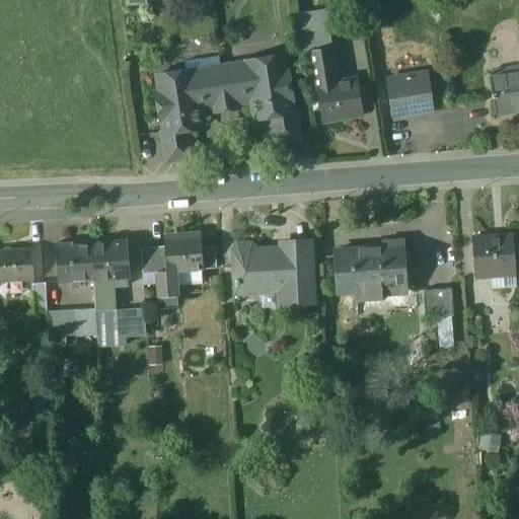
[(323,11),(294,16),(300,53),(308,51),(309,51),(309,47),(328,44),(323,11)]
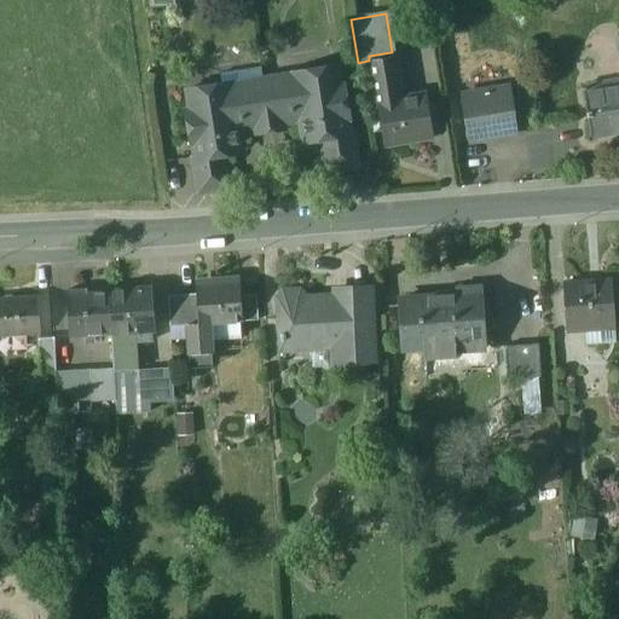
[(618,35),(617,36),(618,50),(618,81),(582,88),(590,138),(618,133),(618,35)]
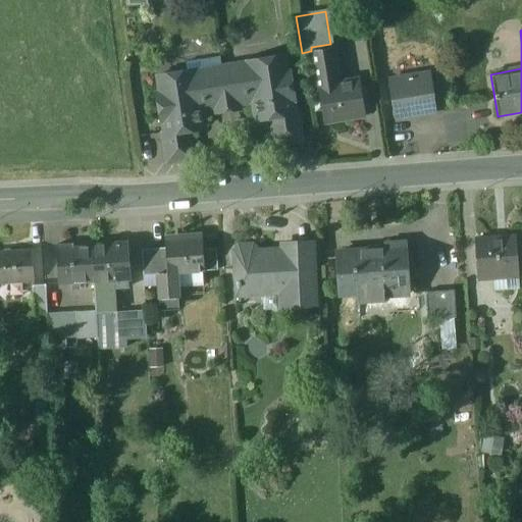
[(311,51),(310,51),(312,65),(335,61),(333,48),(311,51)]
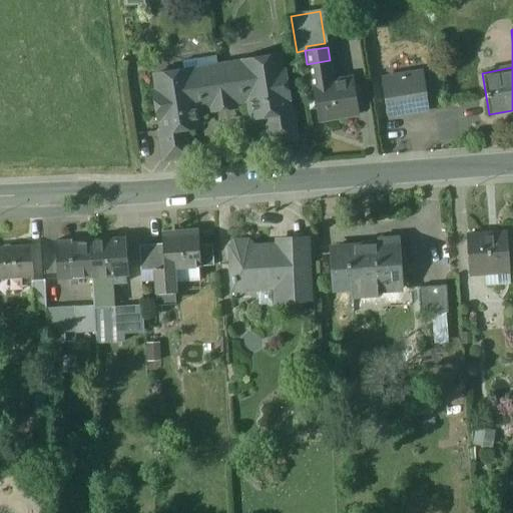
[(215,56),(182,62),(183,72),(184,72),(185,80),(197,78),(197,76),(217,73),(215,56)]
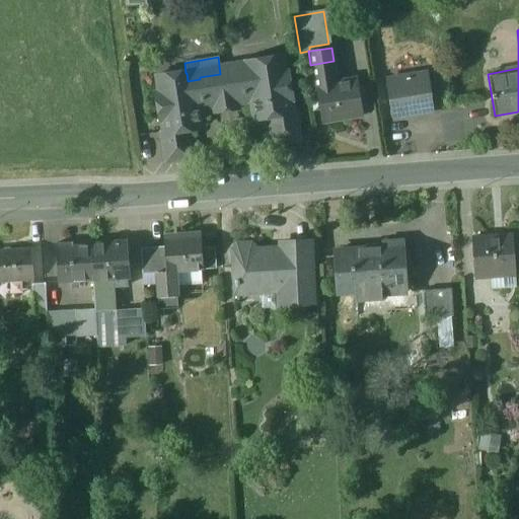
[(277,58),(252,62),(253,70),(241,72),(241,70),(220,74),(226,108),(239,107),(238,104),(252,102),(254,119),(269,117),(289,113),(289,112),(287,99),(291,99),(287,74),(280,75),(277,58)]
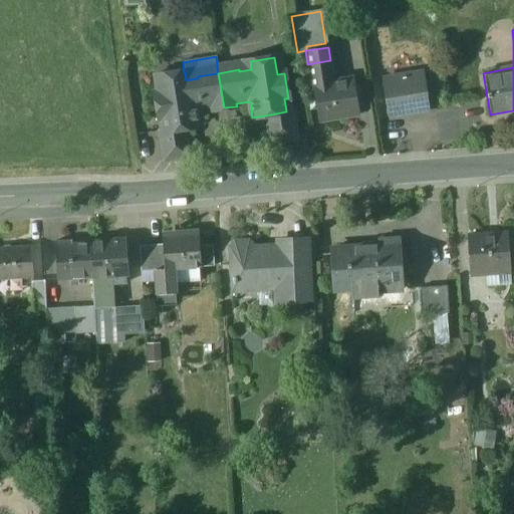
[(330,60),(307,64),(311,87),(314,87),(313,85),(333,82),(330,60)]
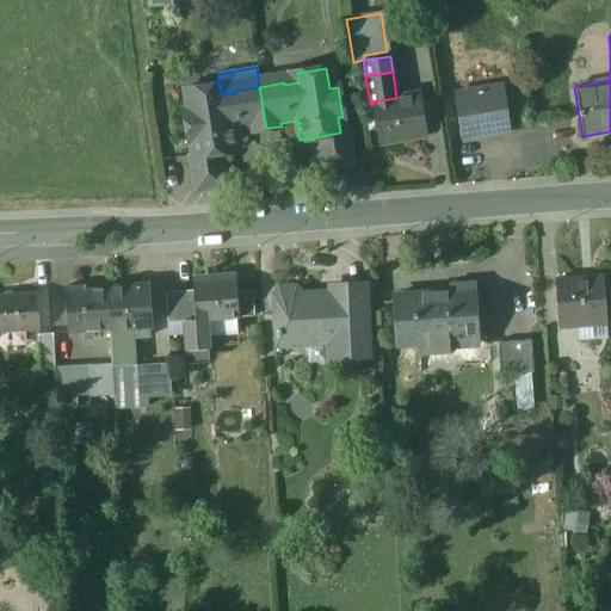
[(218,86),(190,91),(193,110),(185,111),(190,141),(195,140),(197,154),(197,155),(222,152),(238,149),(234,130),(251,128),(251,130),(266,128),(259,87),(235,91),(235,93),(221,96),(220,86),(218,86)]
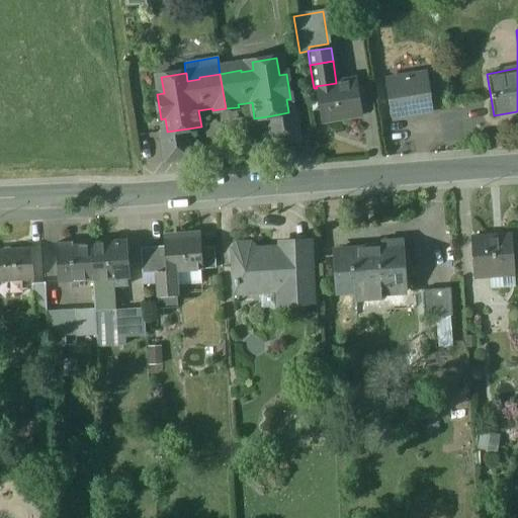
[(426,73),(386,80),(393,118),(432,112),(426,73)]
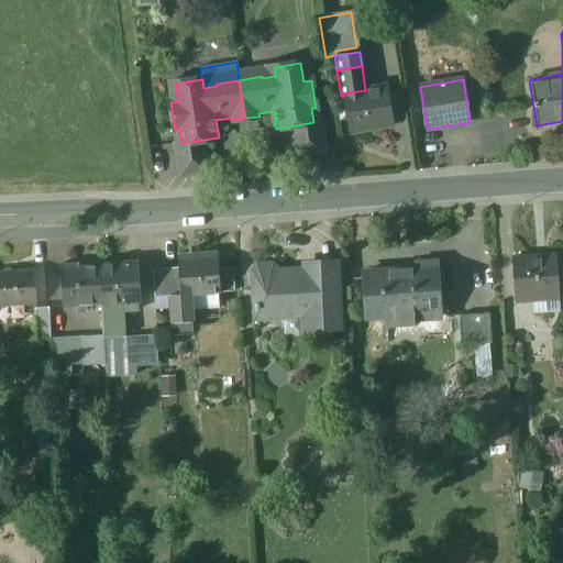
[(365,90),(343,94),(344,96),(345,105),(338,106),(340,119),(348,118),(350,131),(392,124),(386,87),(365,90)]
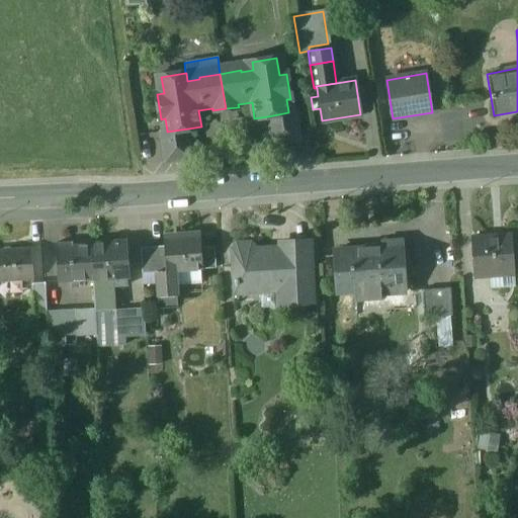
[(288,112),(268,116),(272,146),(299,141),(294,110),(288,111),(288,112)]
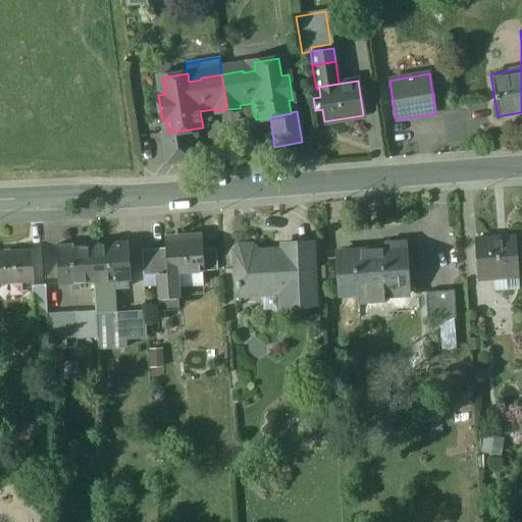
[(190,129),(168,133),(168,132),(161,133),(166,164),(194,159),(190,129)]
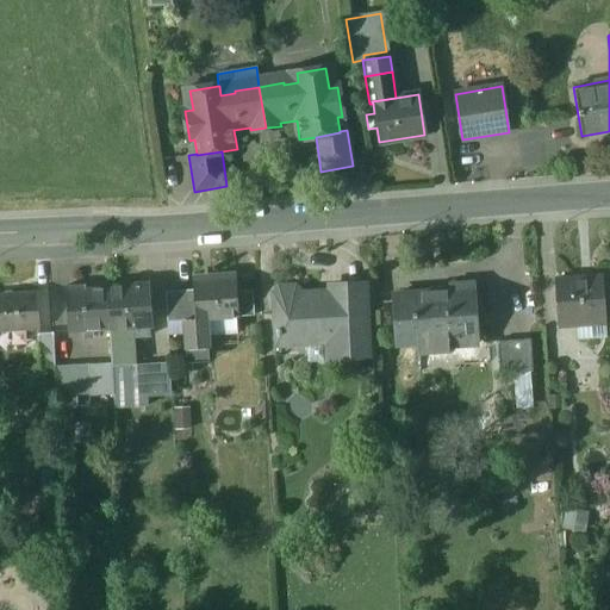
[(213,280),(193,281),(194,290),(195,319),(185,319),(186,348),(209,347),(206,318),(238,317),(237,292),(236,278),(234,278),(234,274),(212,275),(213,280)]
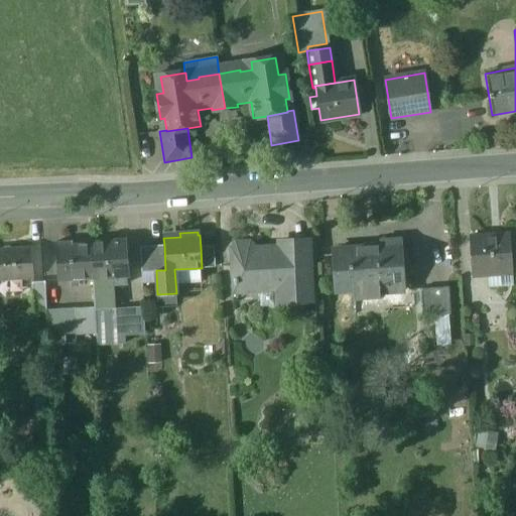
[(509,233),(470,236),(473,275),(488,274),(512,272),(509,233)]
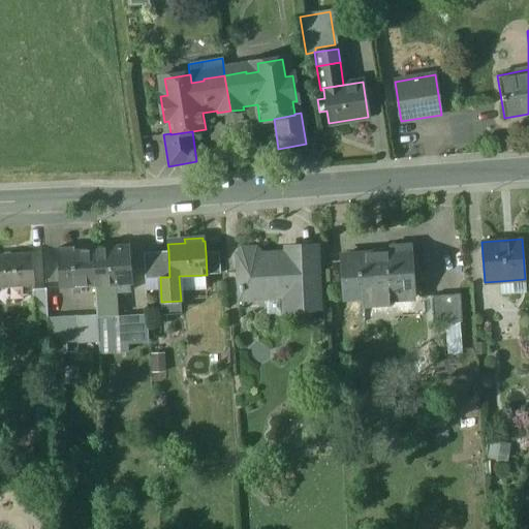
[(73,247),(57,248),(60,287),(72,286),(73,292),(81,292),(80,286),(95,284),(93,249),(74,250),(73,247)]
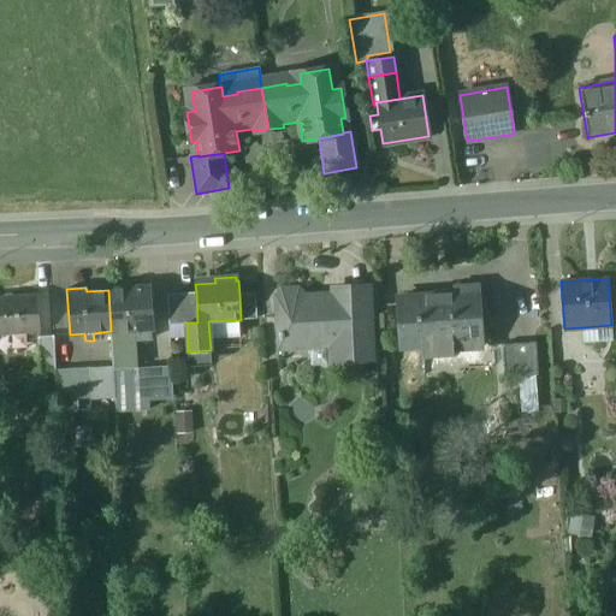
[(149,288),(108,290),(111,331),(131,330),(137,330),(150,329),(152,327),(149,288)]
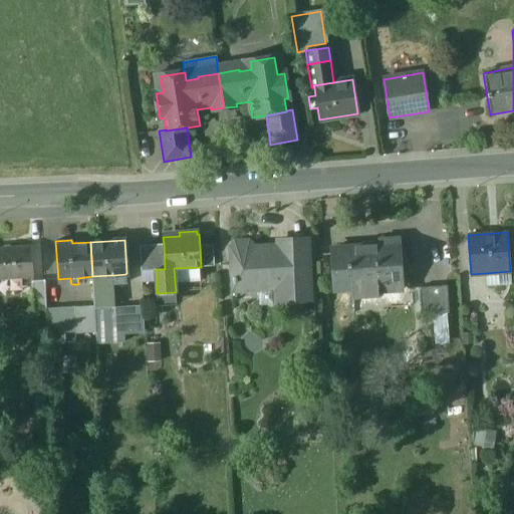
[(279,248),(252,249),(252,247),(248,243),(236,244),(232,247),(233,277),(232,277),(233,282),(234,282),(234,297),(237,297),(236,289),(260,288),(260,285),(275,284),(276,301),(308,299),(305,240),(279,242),(279,248)]
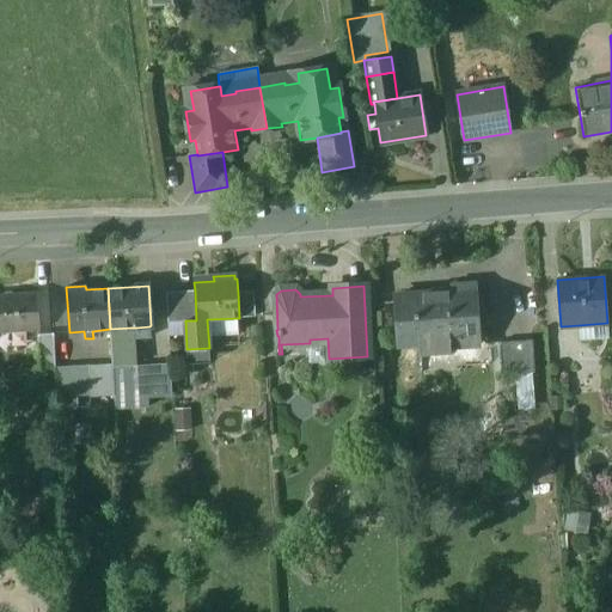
[(452,293),(395,297),(398,347),(418,344),(418,355),(452,353),(452,347),(478,346),(478,340),(485,338),(482,292),(475,292),(475,286),(452,287),(452,293)]
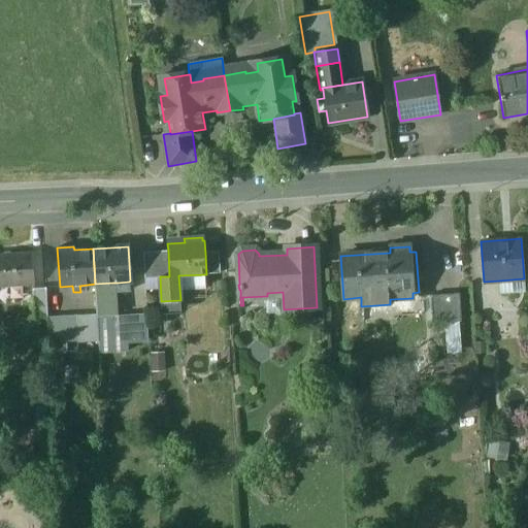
[(39,269),(43,269),(42,251),(34,251),(35,285),(39,285),(39,269)]
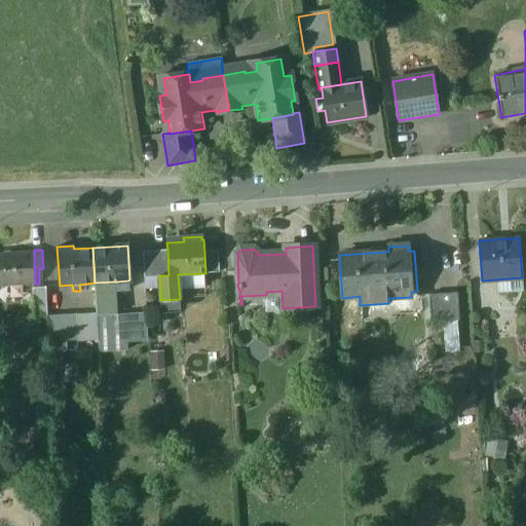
[(167,250),(143,252),(144,276),(159,275),(168,275),(167,250)]
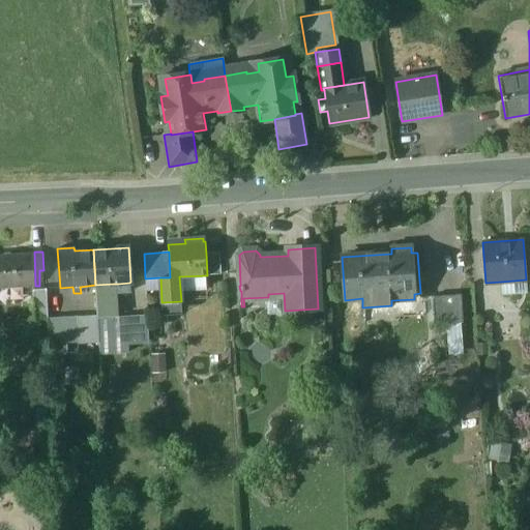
[(219,253),(206,254),(207,275),(221,274),(219,253)]
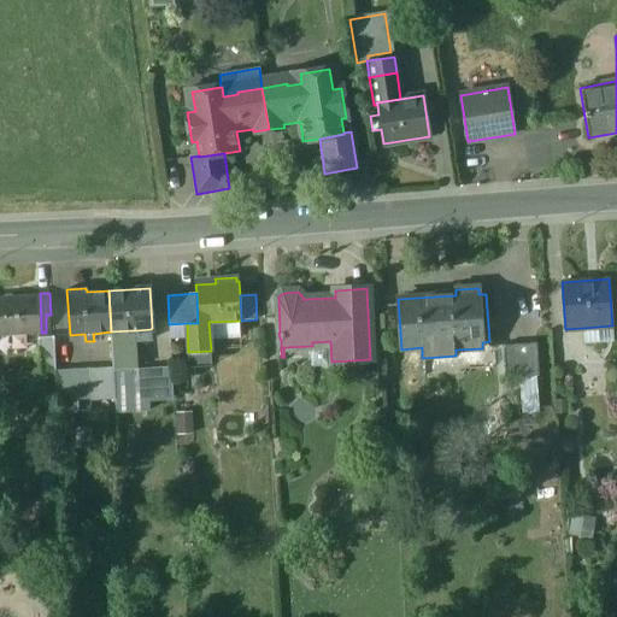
[(37,295),(0,298),(0,334),(40,331),(37,295)]
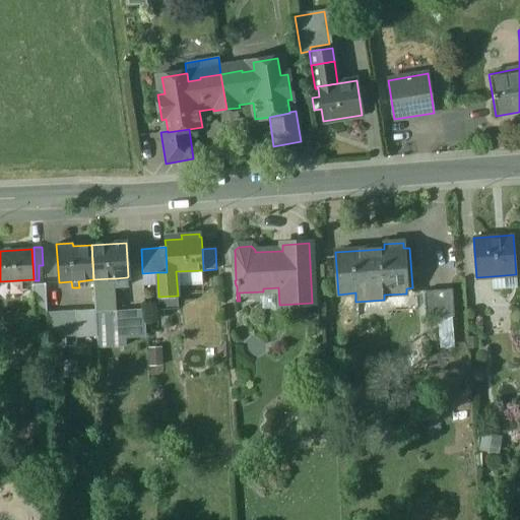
[(516,274),(492,276),(493,288),(517,286),(516,274)]
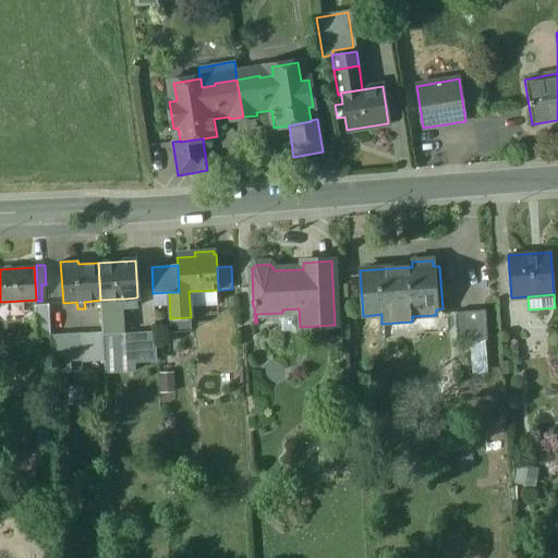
[(136,298),(124,299),(125,307),(136,306),(136,298)]
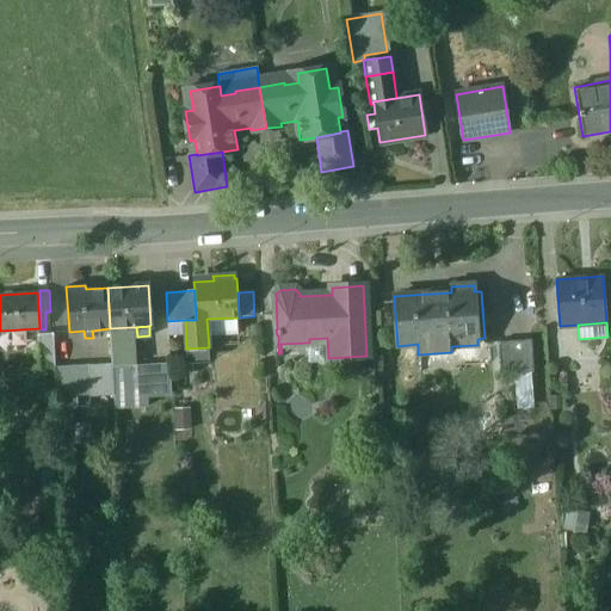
[(130,327),(110,328),(112,365),(134,363),(130,327)]
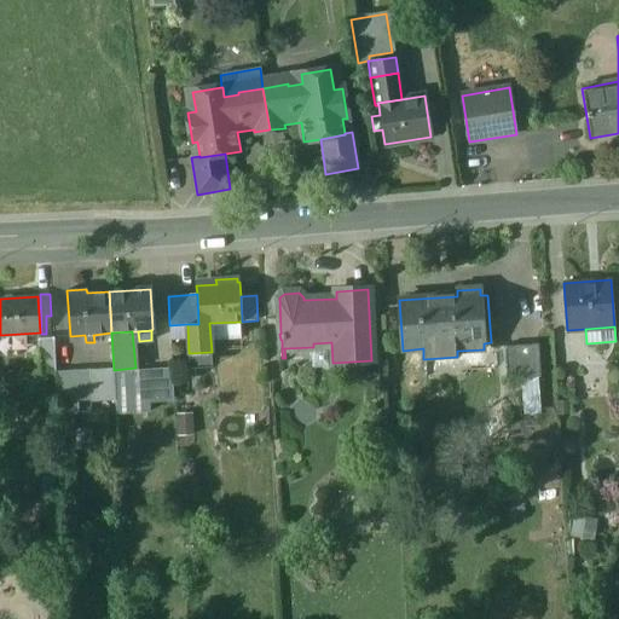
[(53,337),(39,339),(41,372),(56,371),(53,337)]
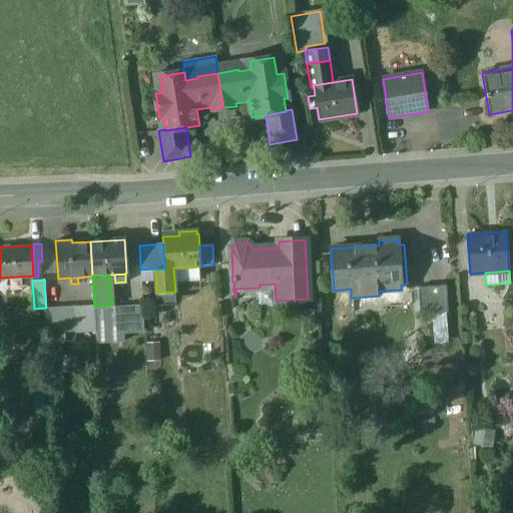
[(446,286),(418,288),(420,314),(447,312),(446,286)]
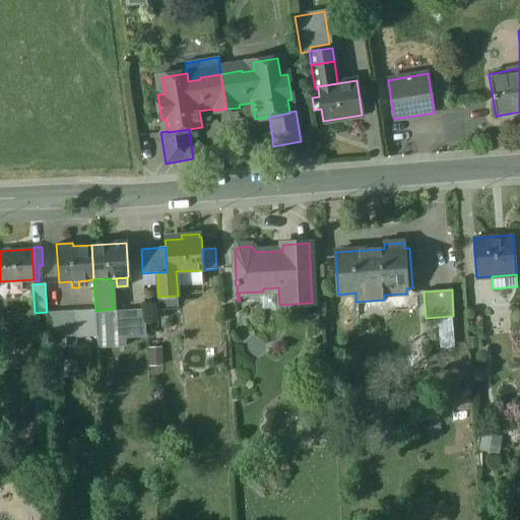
[(144,309),(123,310),(125,335),(146,334),(144,309)]
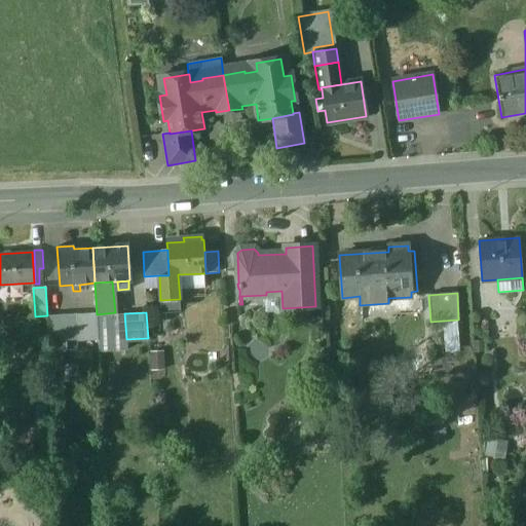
[(112,313),(97,314),(97,316),(98,336),(99,351),(126,349),(126,339),(124,313),(112,314),(112,313)]
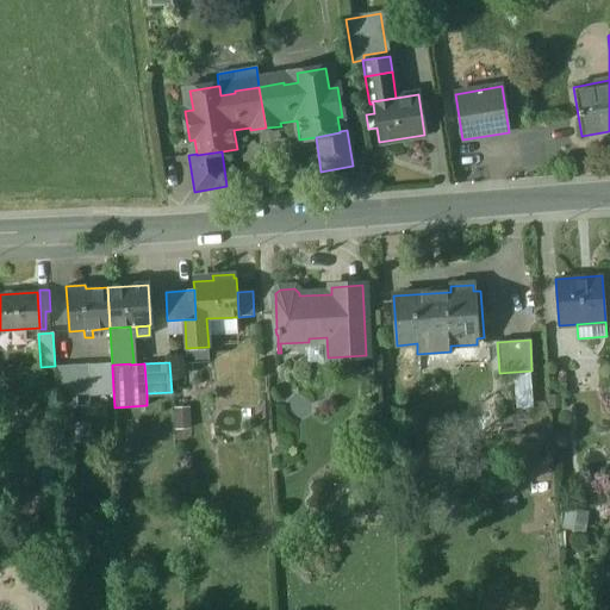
[(88,365),(55,366),(58,409),(75,408),(75,394),(89,393),(89,391),(88,365)]
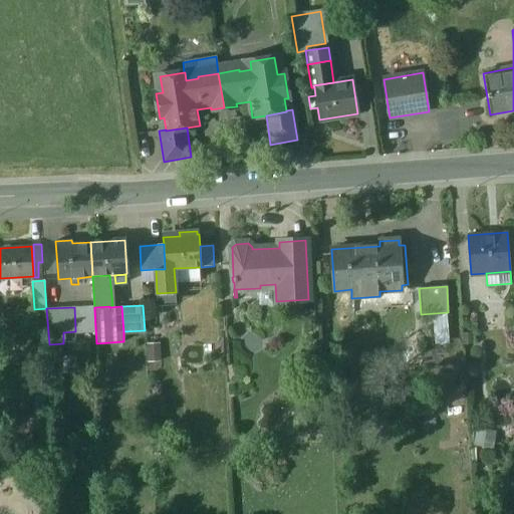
[(94,309),(74,307),(75,329),(95,328),(94,309)]
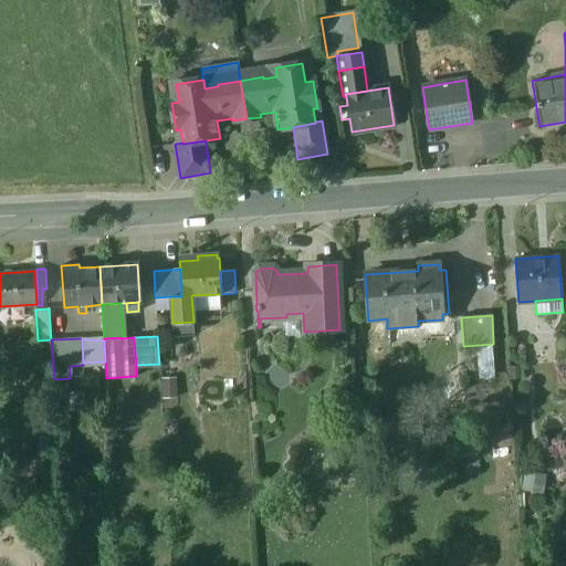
[(81,395),(67,395),(67,408),(81,408),(81,395)]
